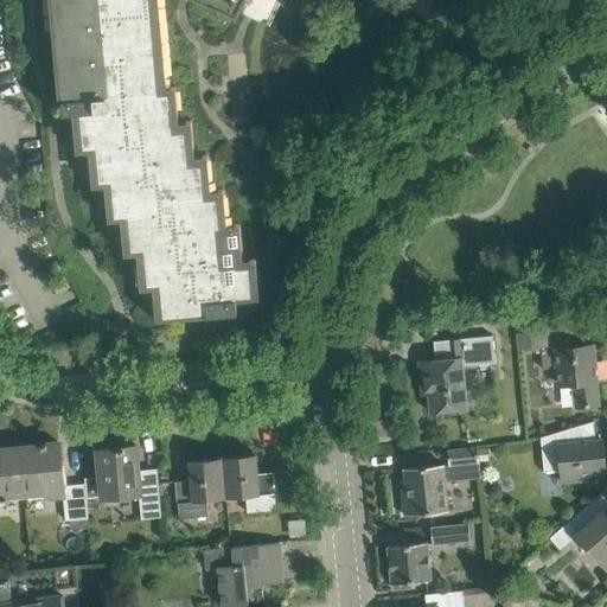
[(55,0),(57,14),(53,14),(56,31),(58,31),(61,50),(57,50),(58,66),(62,66),(64,85),(61,85),(63,115),(76,114),(77,122),(77,128),(81,128),(82,147),(80,147),(80,149),(91,147),(94,163),(96,163),(98,181),(95,181),(95,183),(108,181),(109,197),(113,197),(114,216),(112,216),(112,217),(123,216),(126,231),(128,231),(131,250),(127,250),(127,251),(140,250),(141,266),(145,266),(146,285),(144,285),(144,286),(155,285),(158,300),(160,299),(163,318),(157,319),(157,320),(206,315),(206,317),(225,314),(234,313),(237,313),(236,300),(260,298),(260,296),(256,296),(255,282),(251,282),(250,263),(254,262),(253,261),(241,262),(240,248),(236,248),(234,229),(237,229),(237,227),(224,228),(223,213),(219,213),(218,195),(222,193),(221,192),(209,193),(208,179),(204,179),(202,160),(205,160),(205,158),(192,159),(191,146),(187,146),(186,127),(190,126),(189,125),(177,126),(174,110),(172,112),(170,91),(173,91),(173,90),(165,90),(163,76),(160,76),(158,57),(161,57),(160,40),(157,40),(154,21),(158,21),(157,5),(153,5),(152,0),(55,0)]
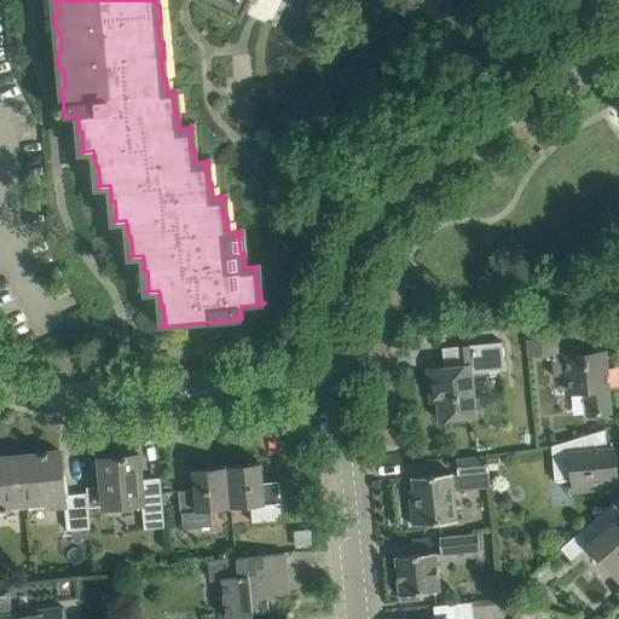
[(562,356),(560,336),(539,339),(542,359),(551,359),(554,379),(567,377),(570,393),(583,392),(585,416),(612,414),(608,389),(605,352),(562,356)]
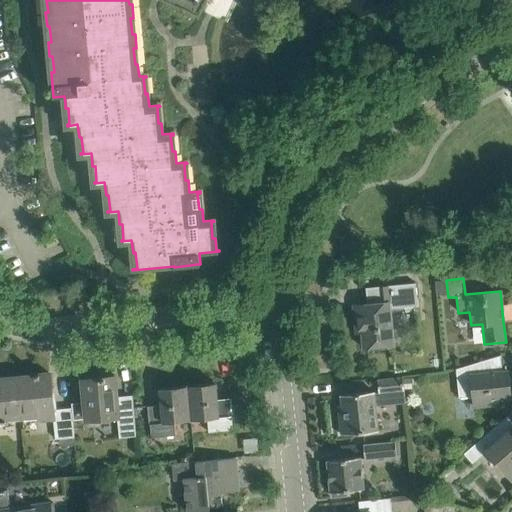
[(363,349),(383,347),(394,345),(391,309),(418,307),(415,283),(373,287),(374,303),(353,305),(356,333),(362,332),(363,349)]
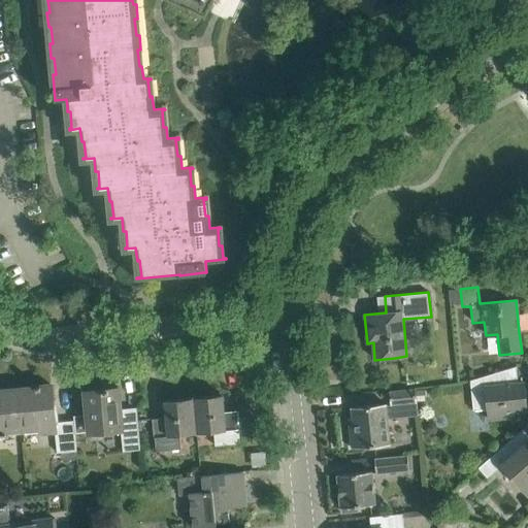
[(507,369),(487,375),(470,381),(473,410),(486,409),(487,420),(507,418),(506,411),(527,409),(524,383),(496,386),(495,374),(507,370),(507,369)]
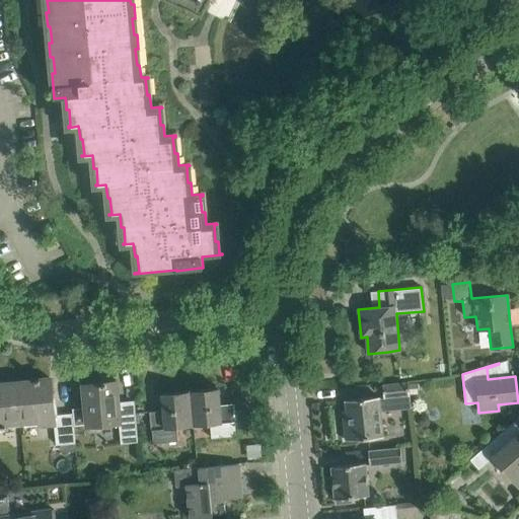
[(35,381),(18,383),(22,425),(53,422),(55,446),(74,444),(71,414),(54,416),(51,379),(40,380),(40,379),(35,380),(35,381)]
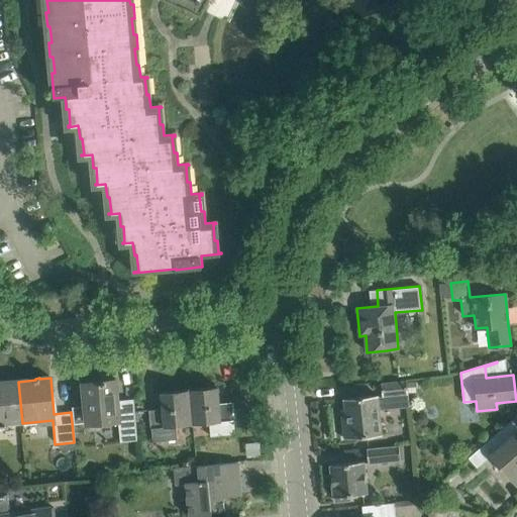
[(83,384),(85,403),(88,424),(118,421),(120,444),(137,442),(133,399),(117,401),(115,380),(83,384)]
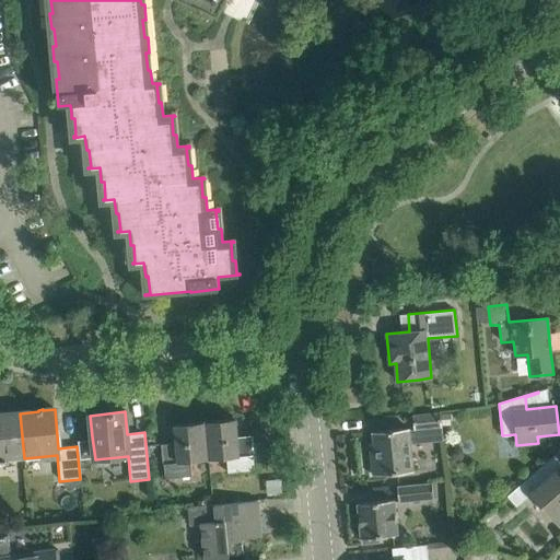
[(20,413),(0,415),(0,461),(24,458),(20,413)]
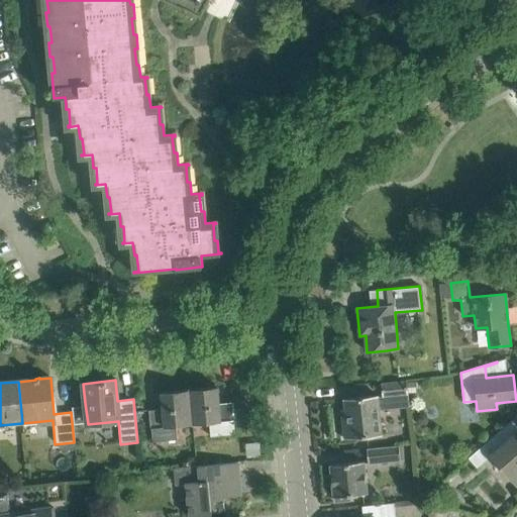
[(409,395),(408,382),(383,385),(384,397),(409,395)]
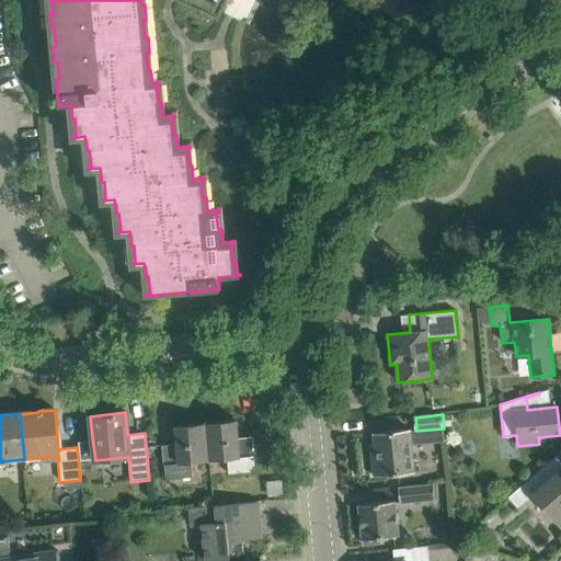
[(236,420),(206,423),(209,459),(226,457),(228,473),(255,471),(252,436),(238,437),(236,420)]
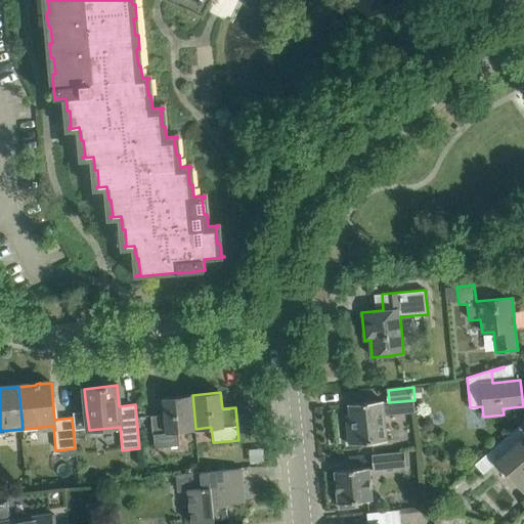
[(195,429),(192,395),(164,397),(165,413),(151,416),(155,447),(180,445),(179,430),(195,429)]
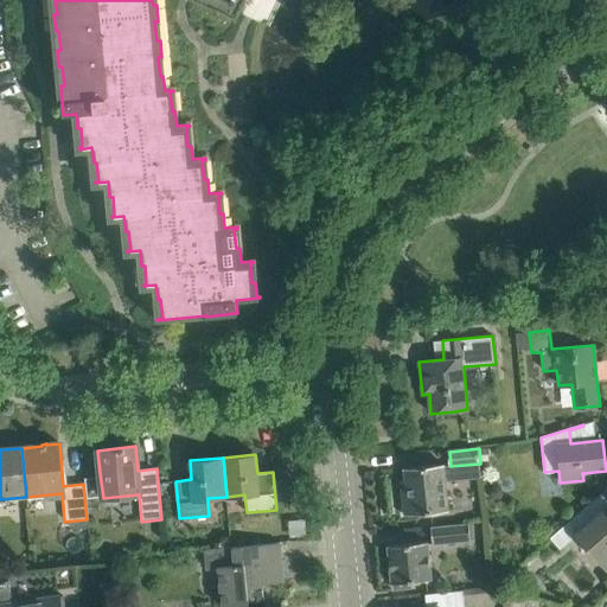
[(446,464),(428,466),(404,468),(407,493),(402,493),(404,516),(428,513),(451,511),(446,464)]
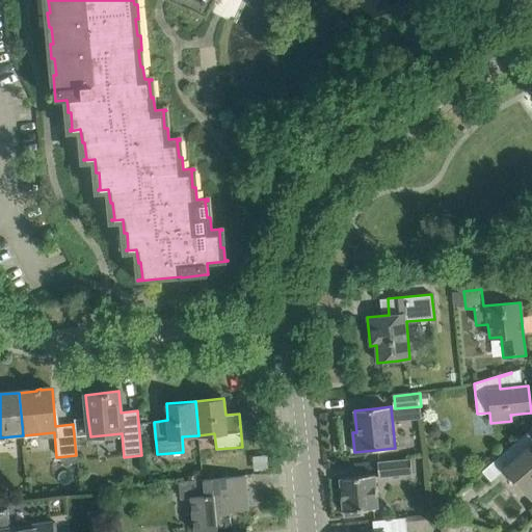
[(531,444),(524,452),(515,442),(482,472),(491,482),(505,471),(531,501),(531,500),(531,444)]
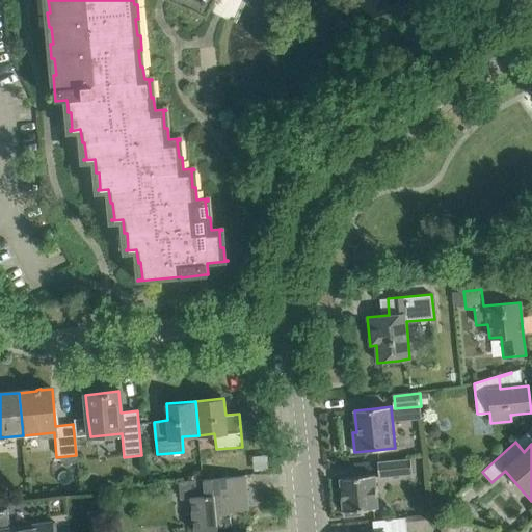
[(413,472),(411,460),(378,463),(379,475),(413,472)]
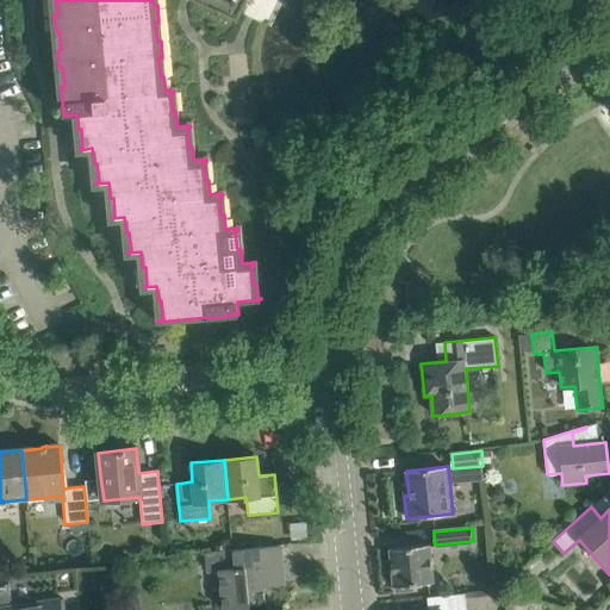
[(431,545),(414,546),(390,548),(393,586),(396,586),(396,592),(414,591),(412,584),(436,582),(431,545)]
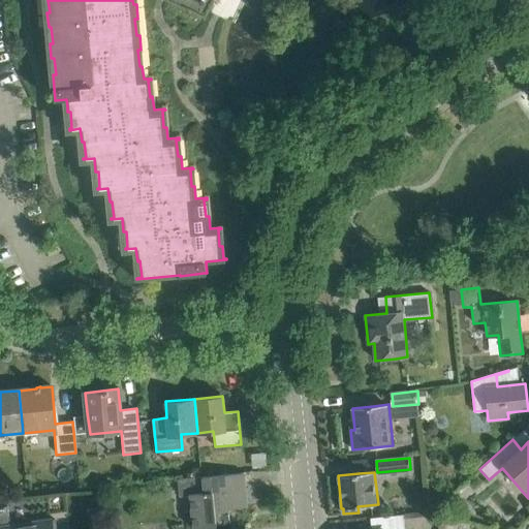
[(203,476),(178,479),(180,496),(190,495),(192,528),(196,528),(216,527),(216,524),(230,523),(227,492),(245,490),(244,473),(223,475),(203,476)]
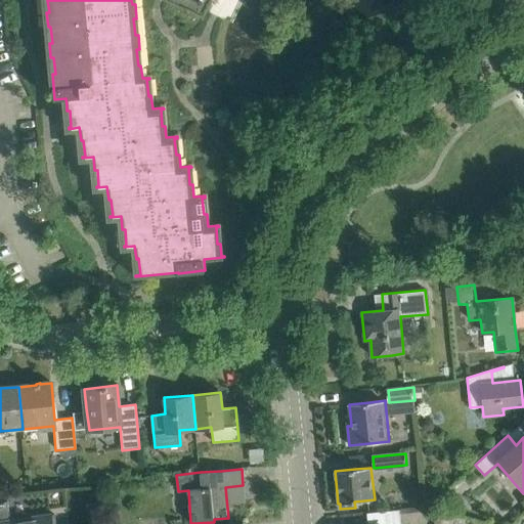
[(0,503),(0,523),(51,523),(50,516),(10,522),(7,501),(0,503)]
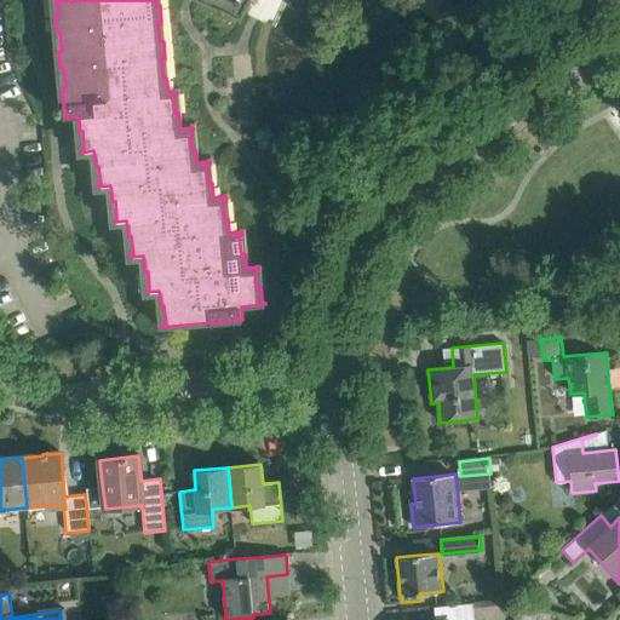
[(435,619),(474,619),(474,603),(435,607),(435,619)]
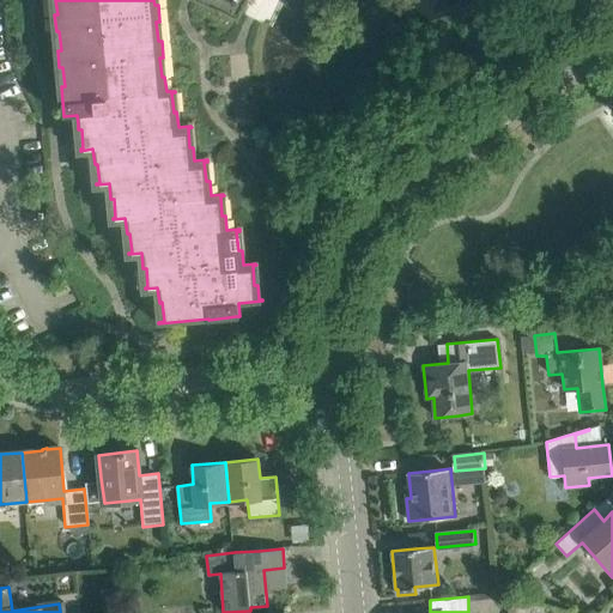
[(519,601),(514,612),(525,612),(528,605),(519,601)]
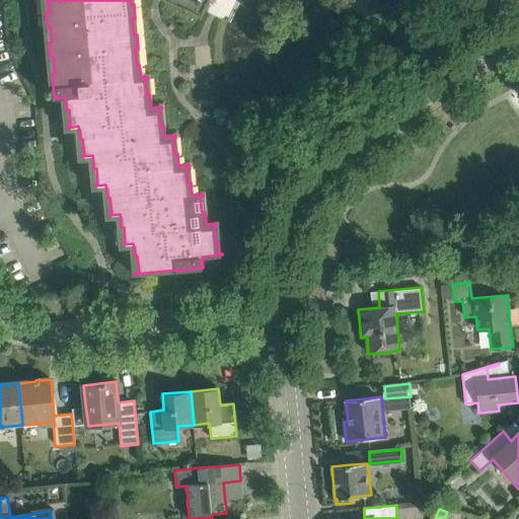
All buildings are outlined.
